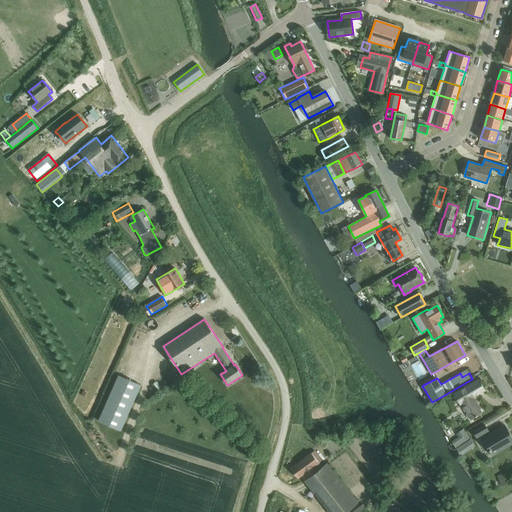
[(99,421),(121,431),(141,385),(119,375),(99,421)]
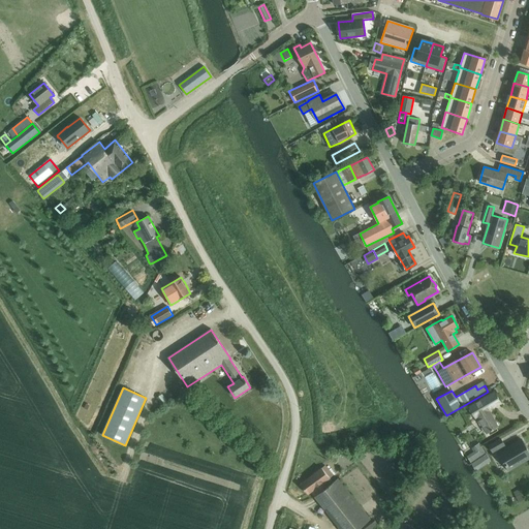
[(469,407),(475,417),(477,416),(487,433),(497,427),(488,410),(501,403),(495,393),(469,407)]
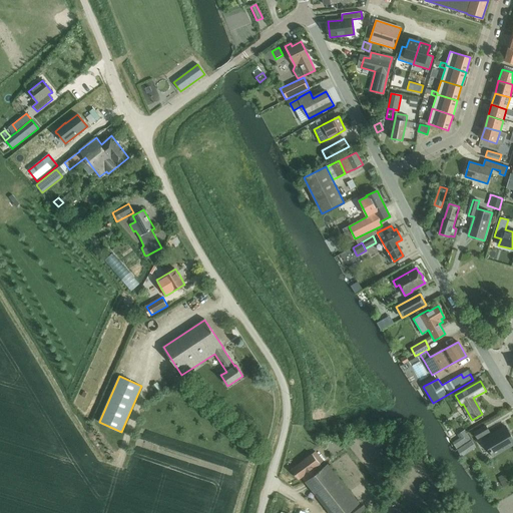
[(486,426),(474,433),(478,439),(485,434),(486,434),(489,432),(486,426)]
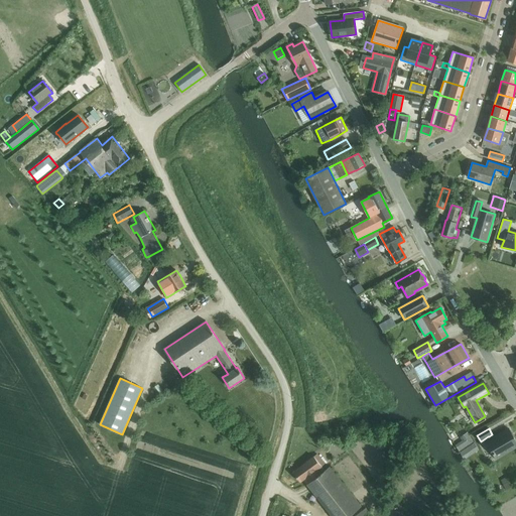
[(515,441),(509,428),(487,441),(497,459),(515,447),(515,441)]
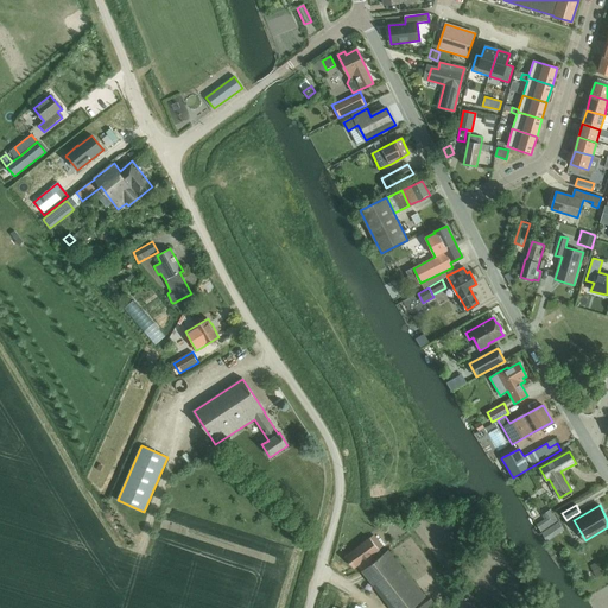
[(546,518),(536,525),(542,532),(558,521),(550,510),(544,514),(546,518)]
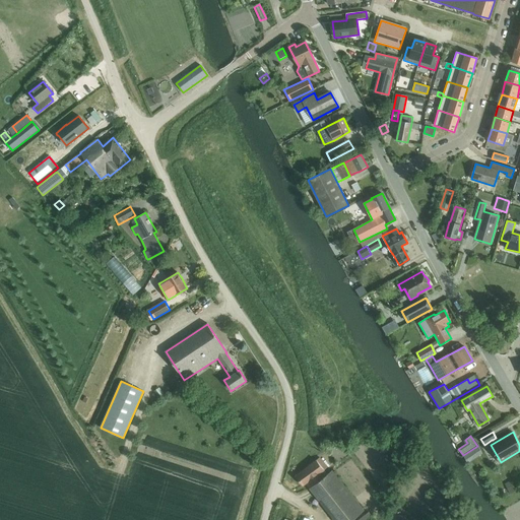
[(477,447),(463,456),(467,463),(482,454),(477,447)]
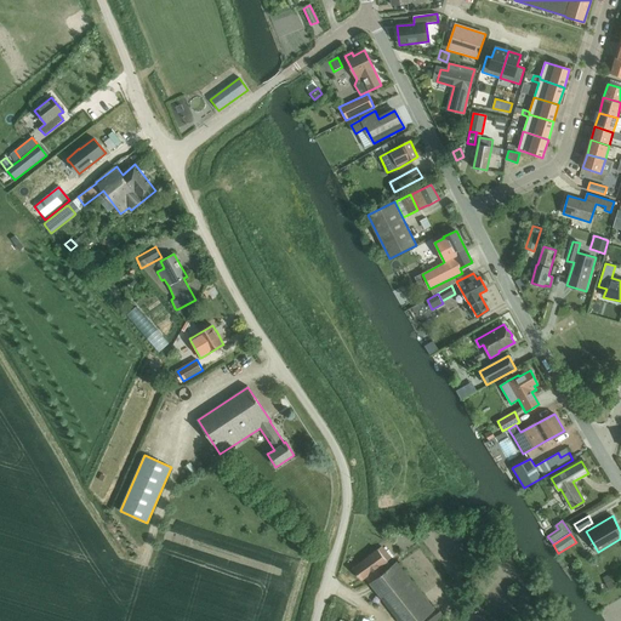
[(370,584),(399,620),(420,620),(436,609),(398,562),(392,567),(387,560),(391,558),(382,546),(353,569),(363,580),(365,577),(370,584)]
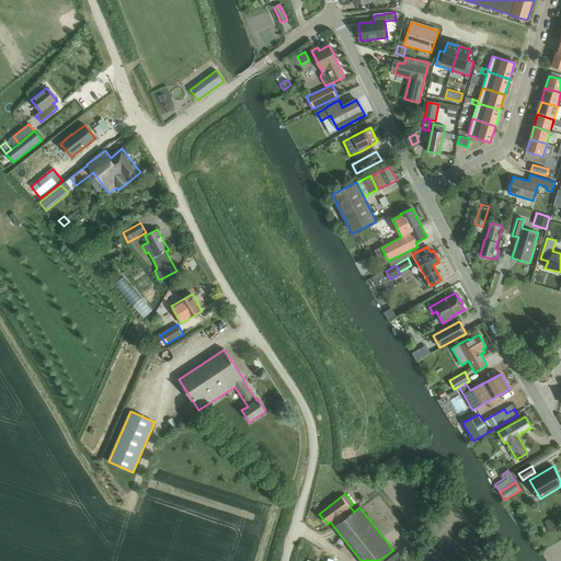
[(550,518),(545,522),(550,533),(557,529),(550,518)]
